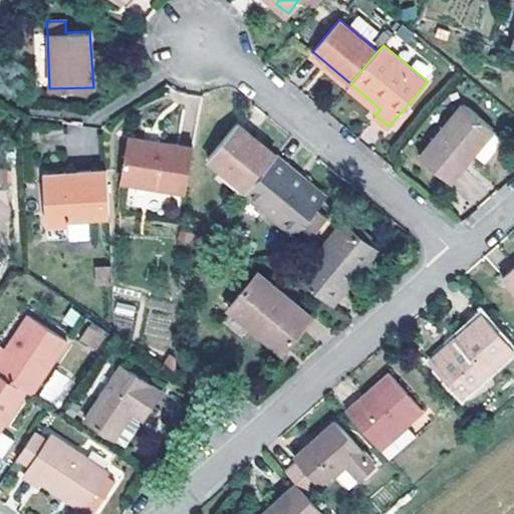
[(307,57),(344,89),(350,83),(312,51),(307,57)]
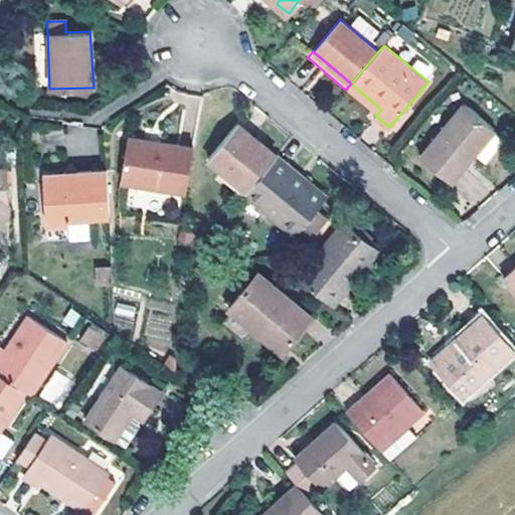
[(345,90),(375,116),(381,110),(351,83),(345,90)]
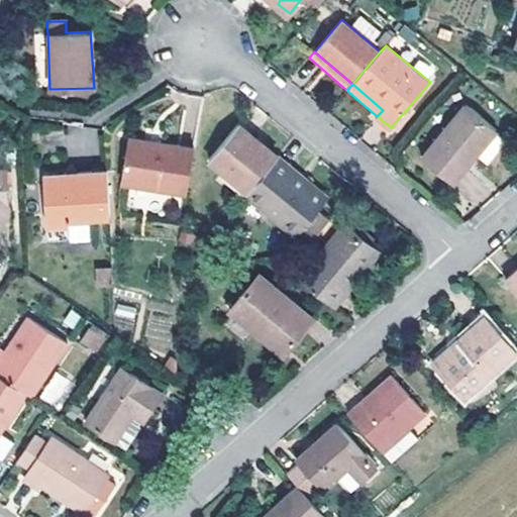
[(496,129),(466,103),(420,157),(450,182),(477,151),(495,130),(496,129)]
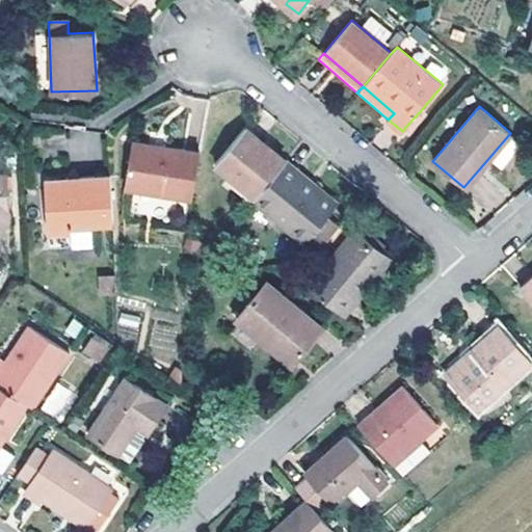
[(423,116),(419,112),(405,127),(410,131),(423,116)]
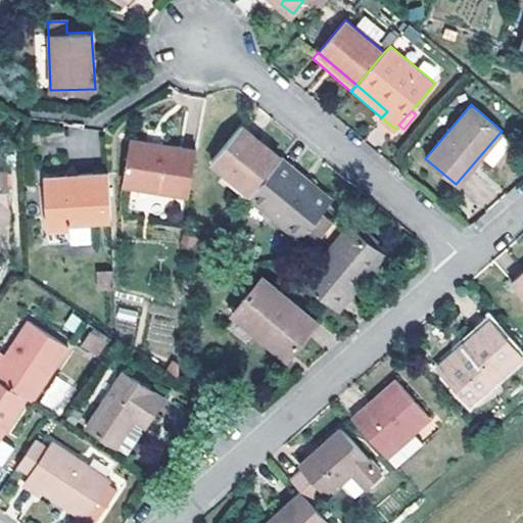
[(248,195),(280,158),(239,124),(207,161),(248,195)]
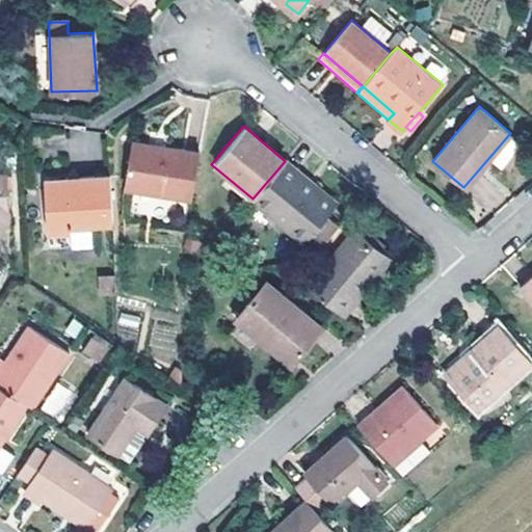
[(521,143),(509,134),(490,156),(503,165),(521,143)]
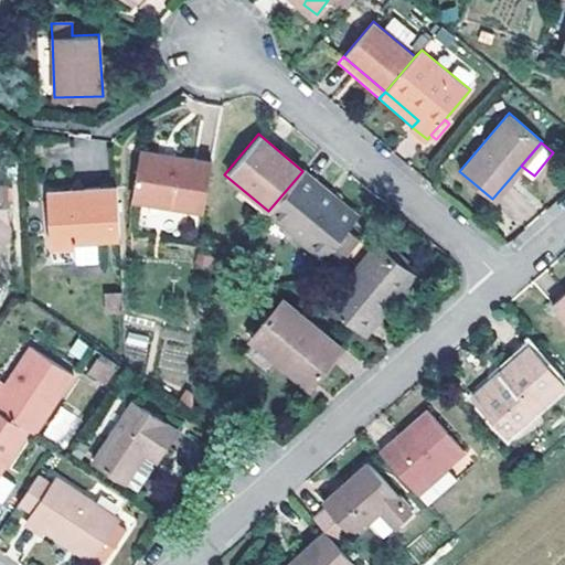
[(204,210),(211,162),(141,151),(132,199),(204,210)]
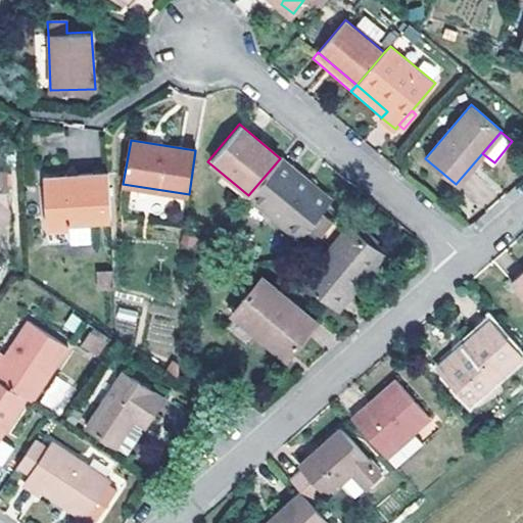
[(0,148),(0,170),(6,170),(21,169),(20,148),(0,148)]
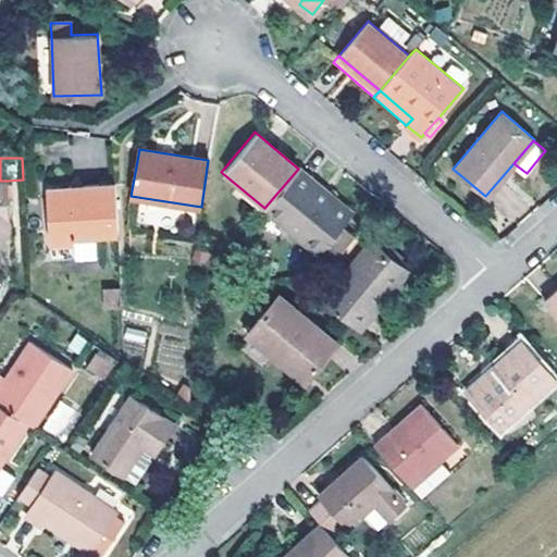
[(262,210),(314,254),(326,264),(350,237),(338,226),(345,219),(319,197),(305,185),(310,178),(298,169),(264,208),(262,210)]
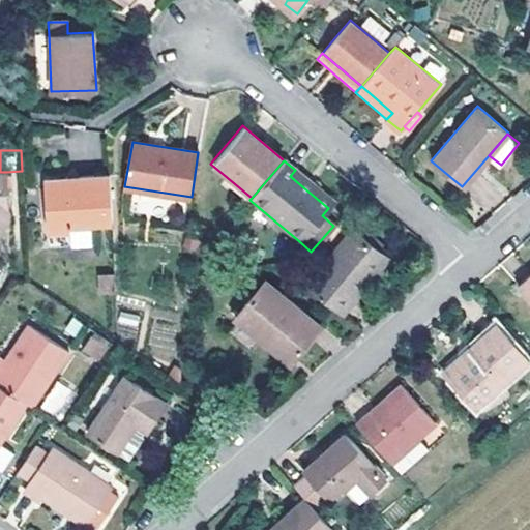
[(303,187),(328,208),(333,202),(295,170),(290,176),(303,187)]
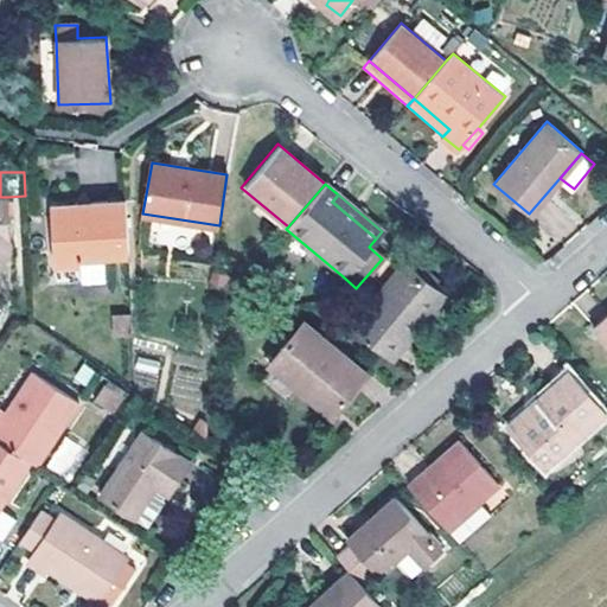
[(0,253),(10,253),(7,197),(0,197),(0,253)]
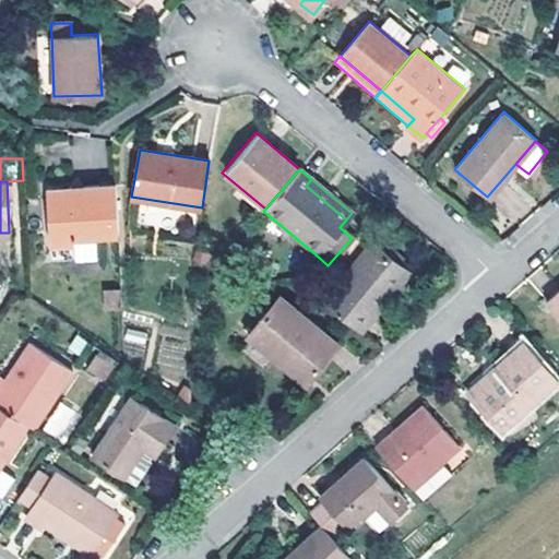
[(64,194),(49,194),(51,237),(74,236),(74,229),(118,228),(117,185),(76,186),(64,186),(64,194)]
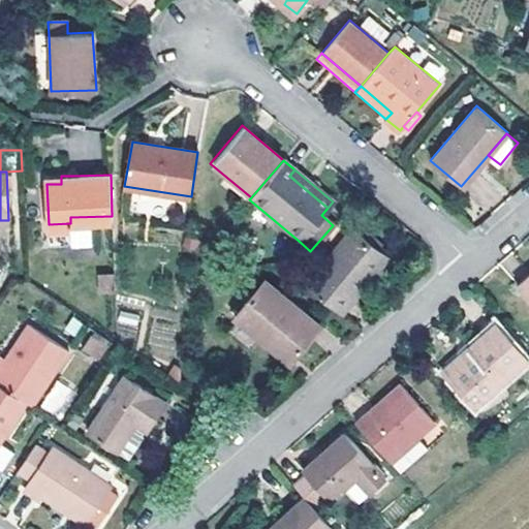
[(352,229),(382,254),(387,248),(359,224),(352,229)]
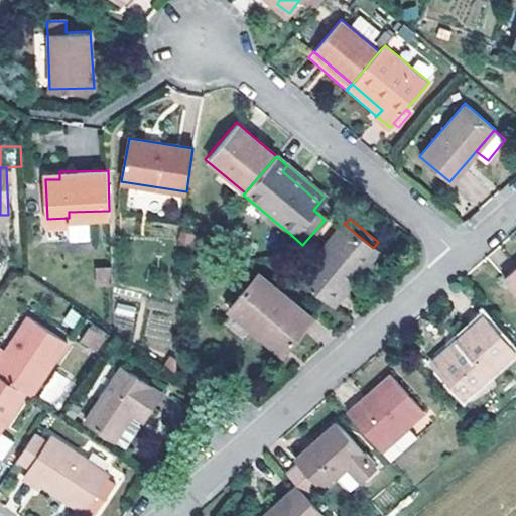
[(351,273),(373,248),(344,224),(299,278),(333,305),(356,277),(351,273)]
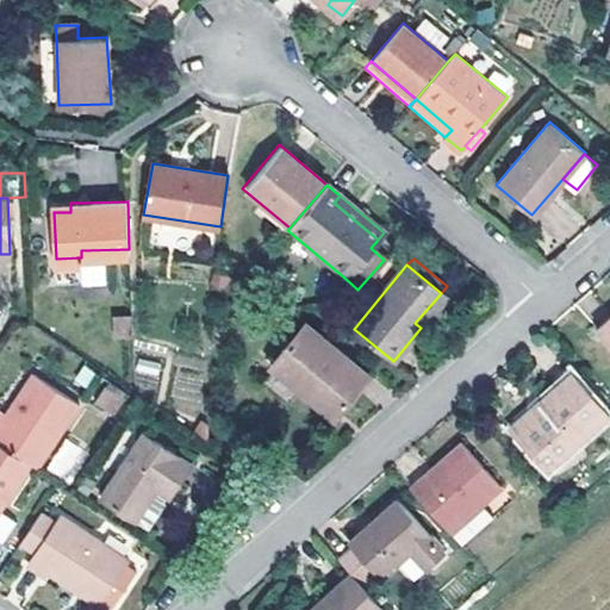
[(235,277),(213,271),(211,281),(232,286),(235,277)]
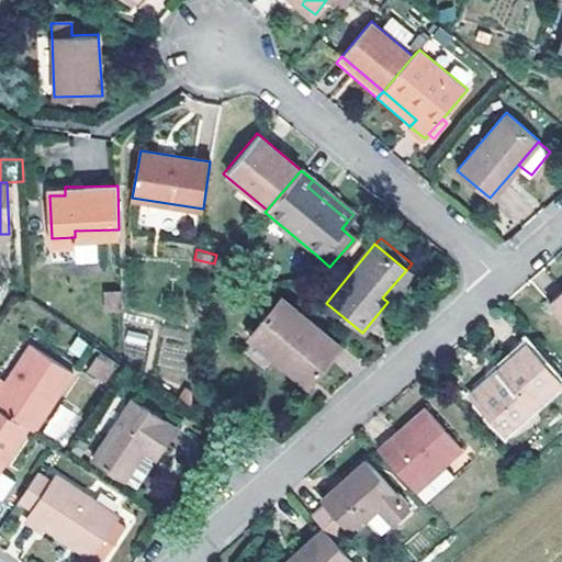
[(411,274),(406,270),(382,298),(388,302),(411,274)]
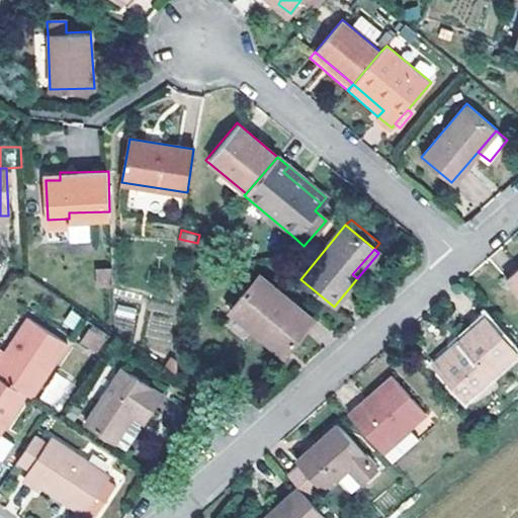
[(112,282),(111,264),(94,264),(95,283),(112,282)]
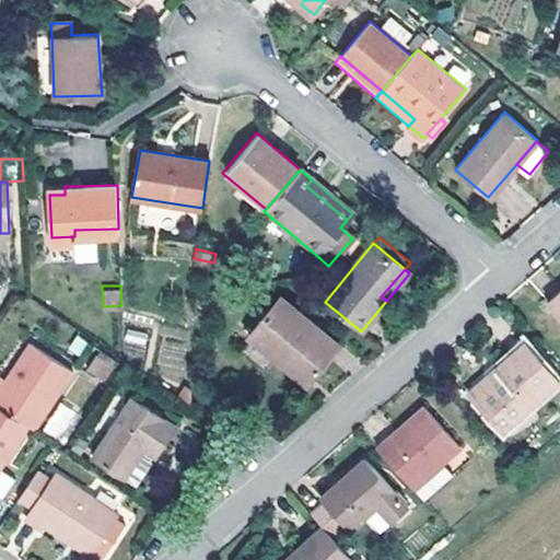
[(559,317),(559,291),(547,303),(559,317)]
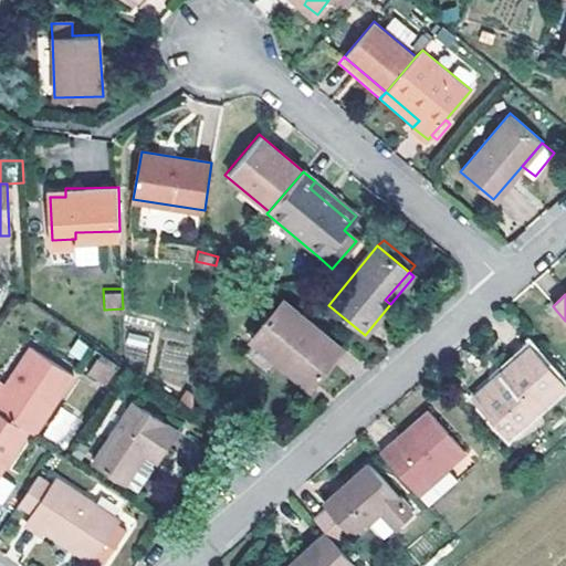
[(287,354),(318,379),(345,347),(329,335),(307,317),(284,300),(254,336),(284,359),(287,354)]
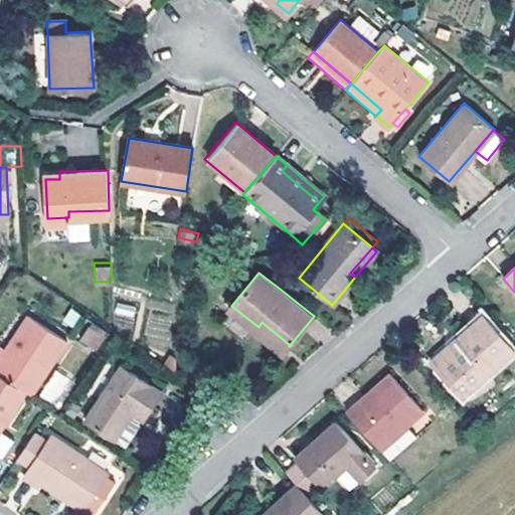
[(284,282),(280,289),(300,305),(305,299),(284,282)]
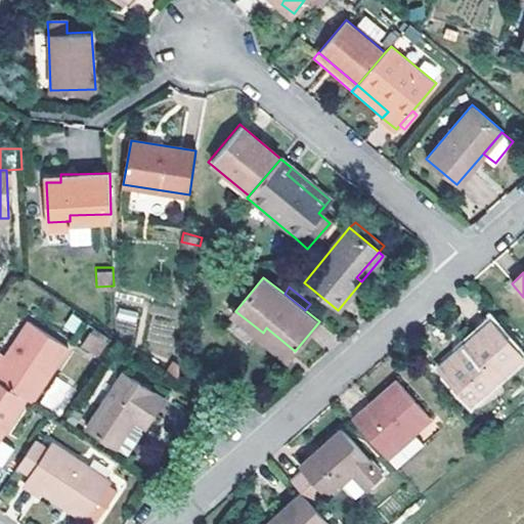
[(118,308),(116,321),(136,325),(138,311),(118,308)]
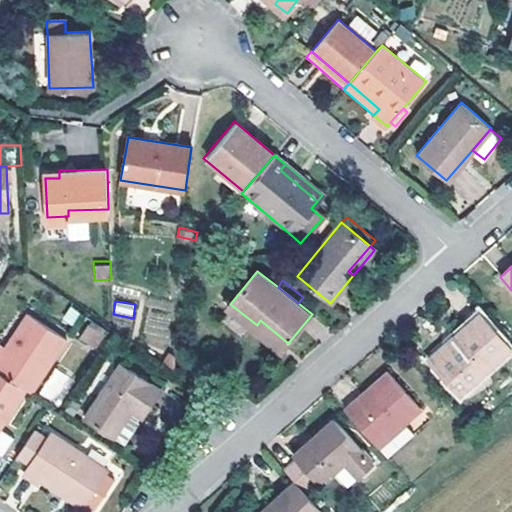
[(29,311),(7,344),(3,350),(0,347),(0,368),(25,386),(31,391),(67,337),(29,311)]
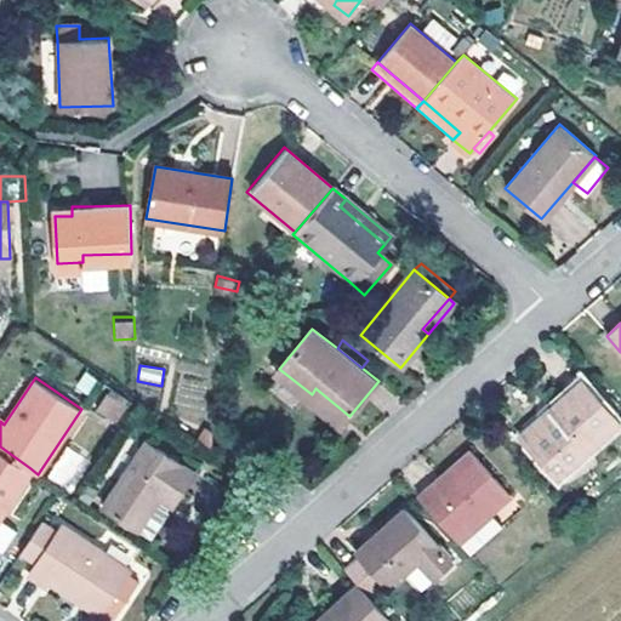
[(554,417),(524,444),(554,478),(615,423),(580,382),(547,410),(554,417)]
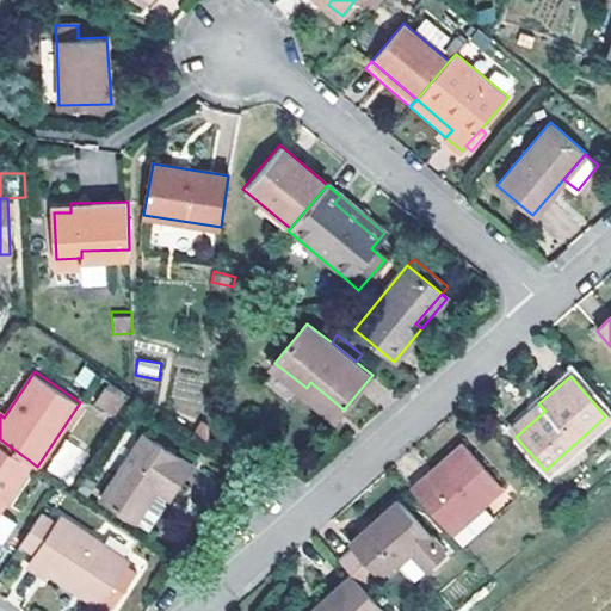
[(310,382),(307,388),(340,414),(344,409),(310,382)]
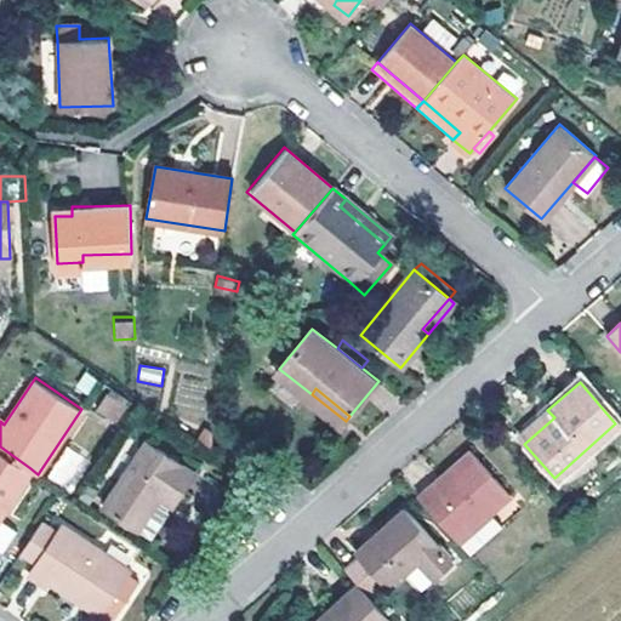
[(114,426),(126,408),(103,391),(90,409),(114,426)]
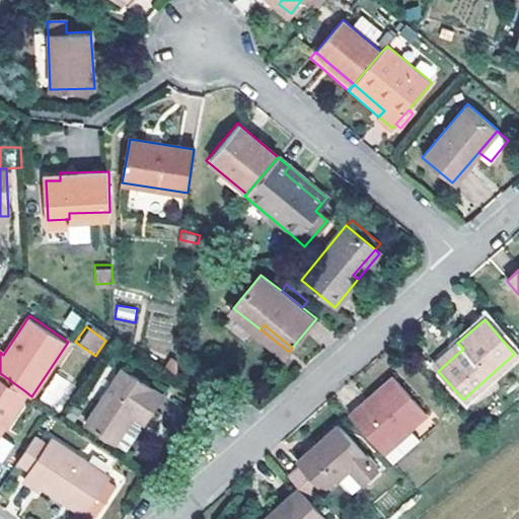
[(463,349),(457,343),(432,365),(438,371),(463,349)]
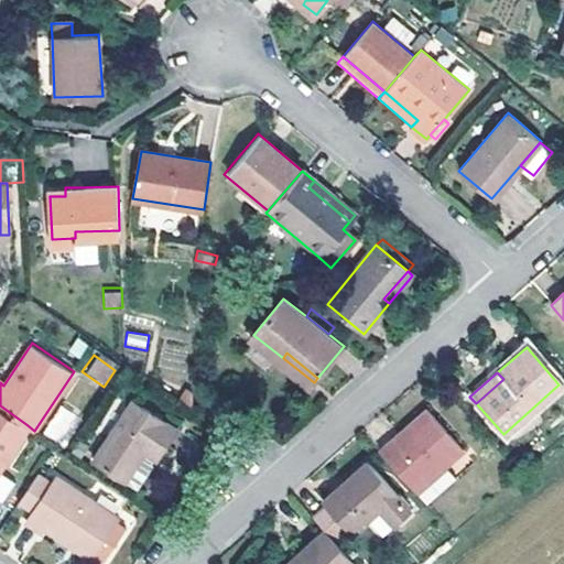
[(175,429),(133,399),(93,458),(123,478),(143,449),(156,457),(175,429)]
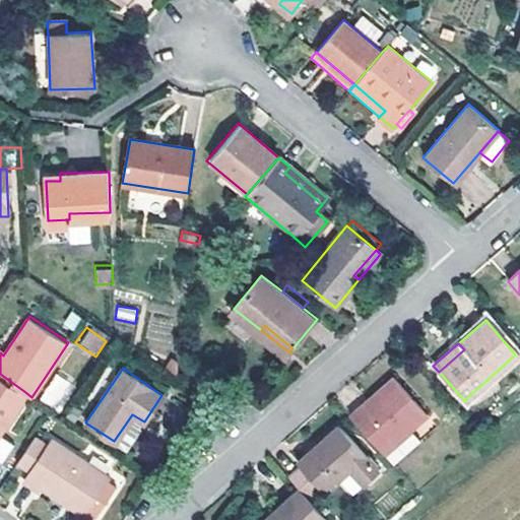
[(40,402),(61,411),(73,382),(52,373),(40,402)]
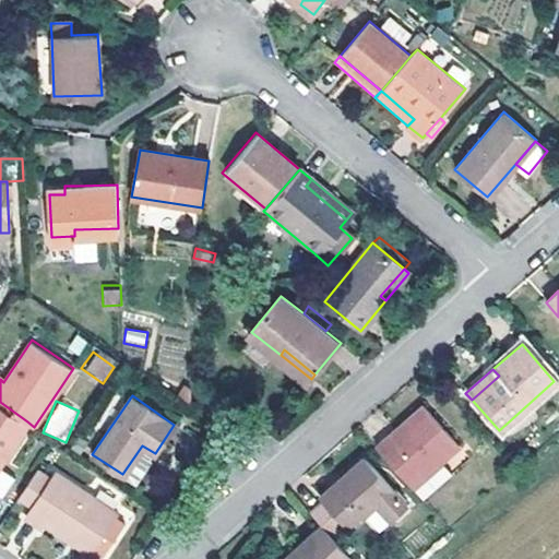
[(0,461),(27,421),(0,402),(0,461)]
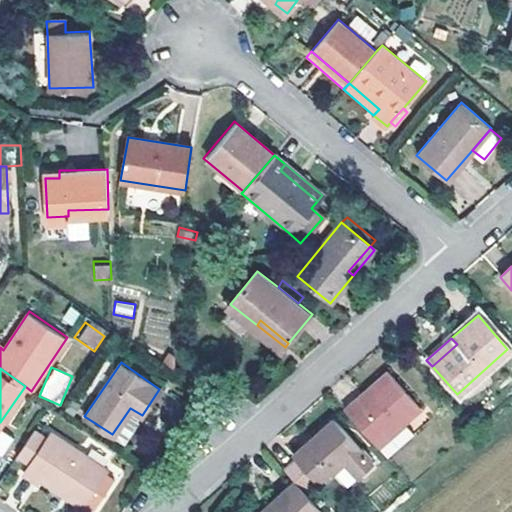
[(348,412),(388,459),(416,433),(405,422),(420,408),(388,371),(363,393),(365,397),(348,412)]
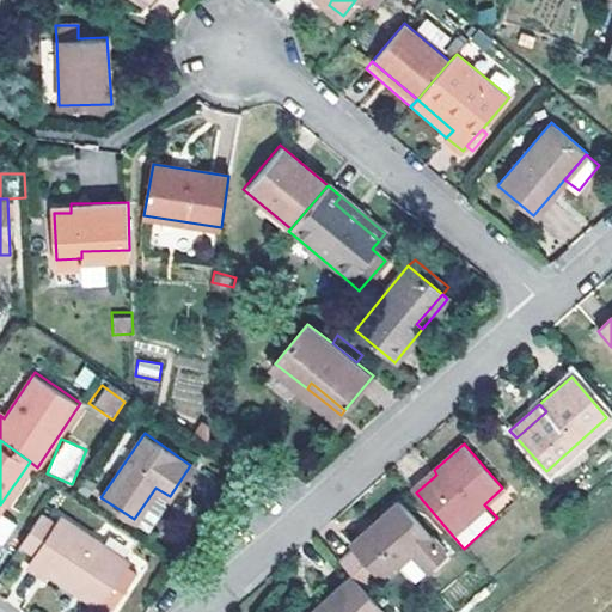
[(352,574),(368,592),(412,551),(430,570),(448,554),(398,501),(350,546),(354,550),(341,562),(352,574)]
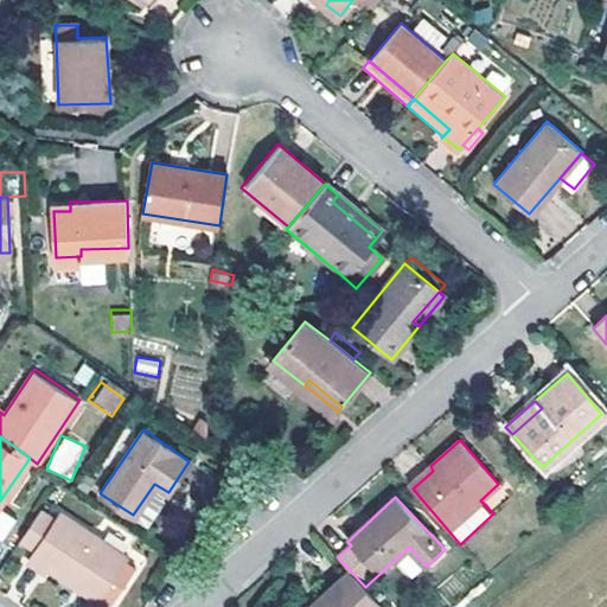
[(55,522),(38,511),(19,541),(34,551),(27,561),(45,573),(48,568),(96,602),(125,558),(58,513),(55,522)]
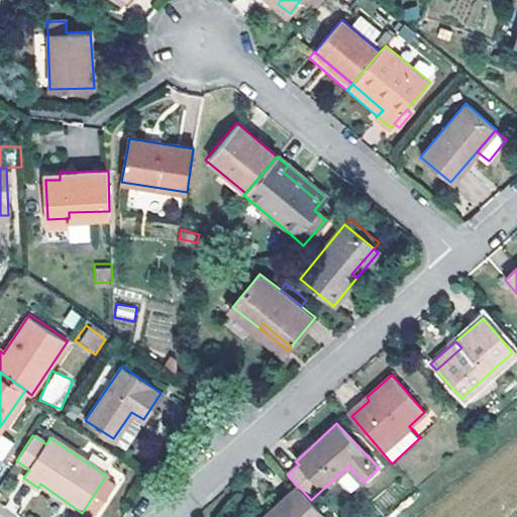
[(0,436),(0,459),(5,461),(10,439),(0,436)]
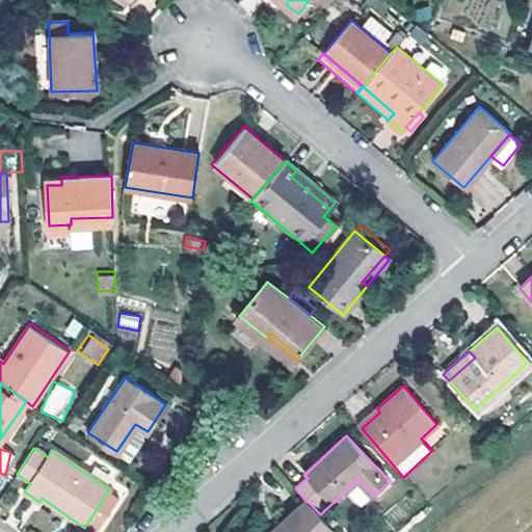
[(281,531),(334,531),(335,531),(320,514),(306,499),(275,526),(282,531),(281,531)]
